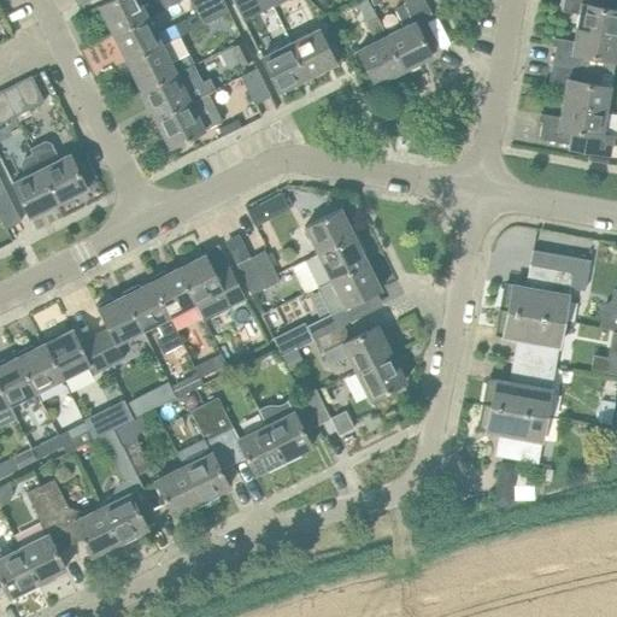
[(112,34),(122,29),(147,17),(139,0),(111,0),(99,6),(112,34)]
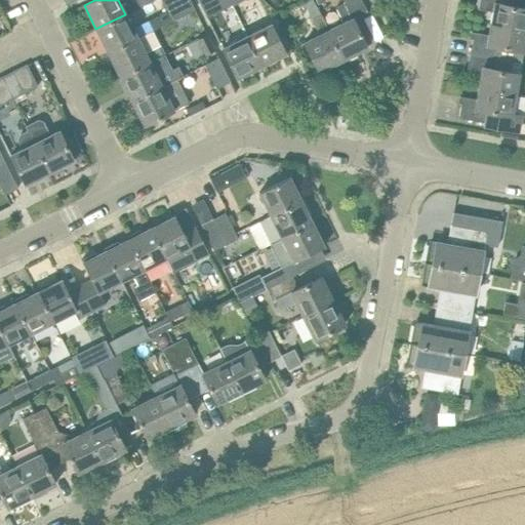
[(161,0),(172,22),(195,10),(190,0),(161,0)]
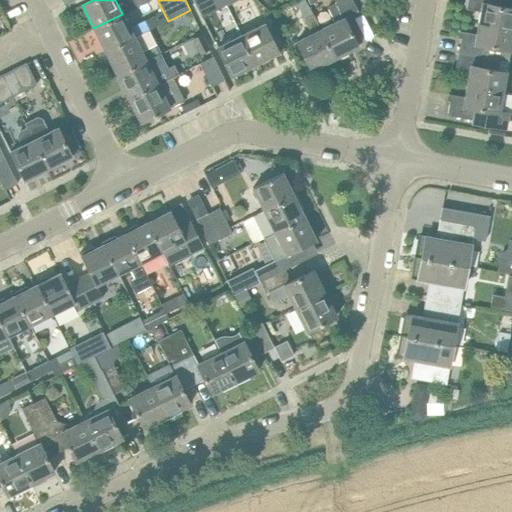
[(193,0),(202,17),(227,5),(224,0),(193,0)]
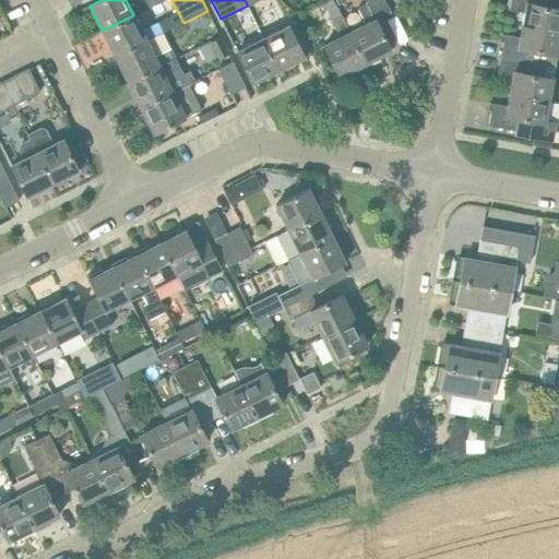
[(342,16),(335,6),(336,4),(334,0),(321,0),(340,37),(323,46),(340,76),(366,63),(351,32),(342,16)]
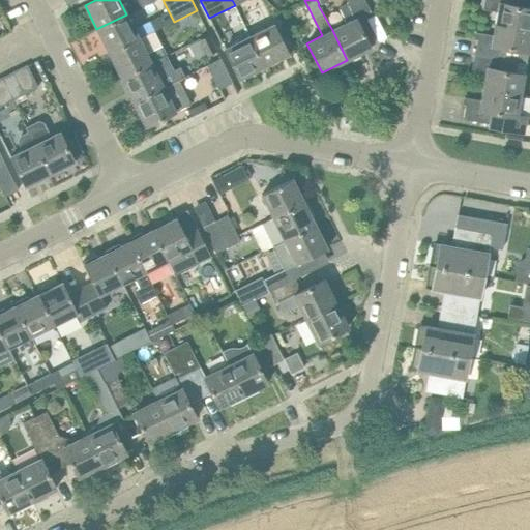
[(347,60),(371,49),(357,20),(371,12),(363,0),(346,0),(347,3),(339,7),(346,23),(332,30),(347,60)]
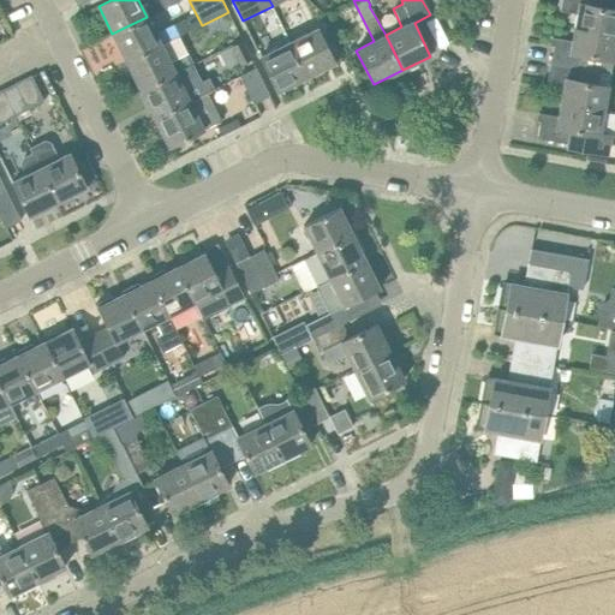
[(614,36),(614,10),(614,0),(562,0),(560,11),(577,15),(574,29),(614,36)]
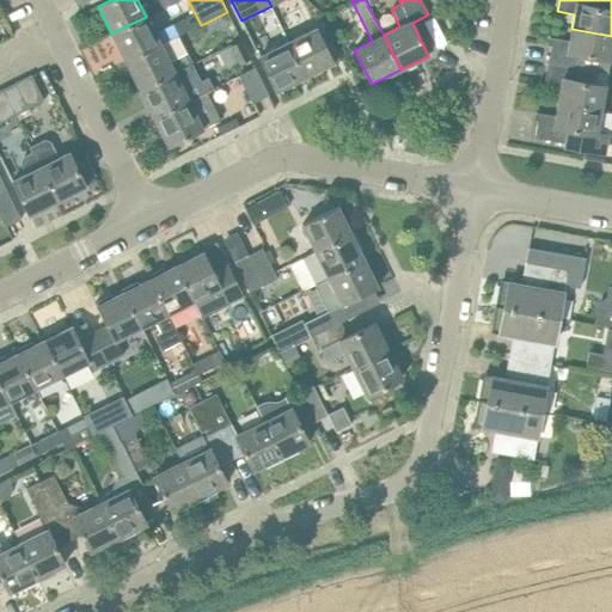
[(154,34),(146,17),(121,29),(111,34),(127,62),(178,36),(172,25),(154,34)]
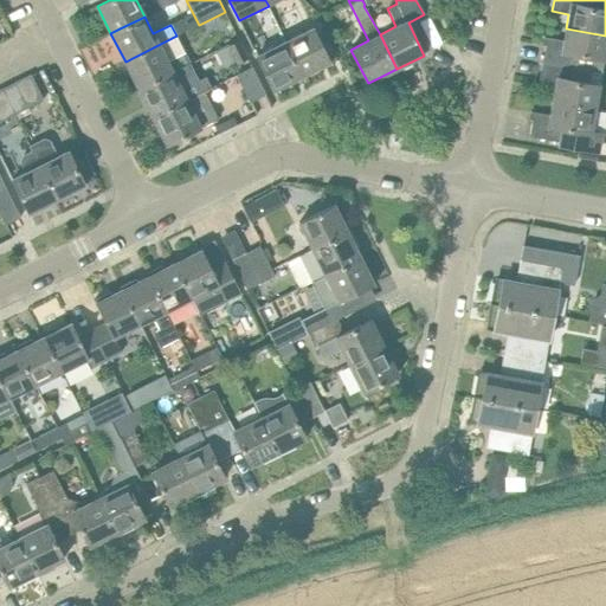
[(303,76),(330,63),(320,42),(314,27),(287,42),(303,76)]
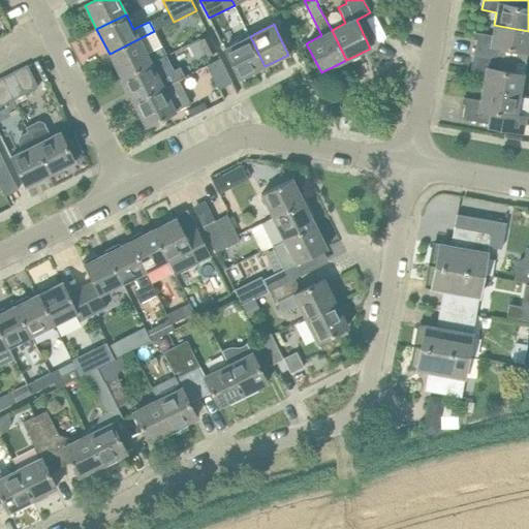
[(528,52),(528,31),(494,25),(492,35),(475,32),(475,34),(477,34),(473,55),(518,63),(526,64),(528,52)]
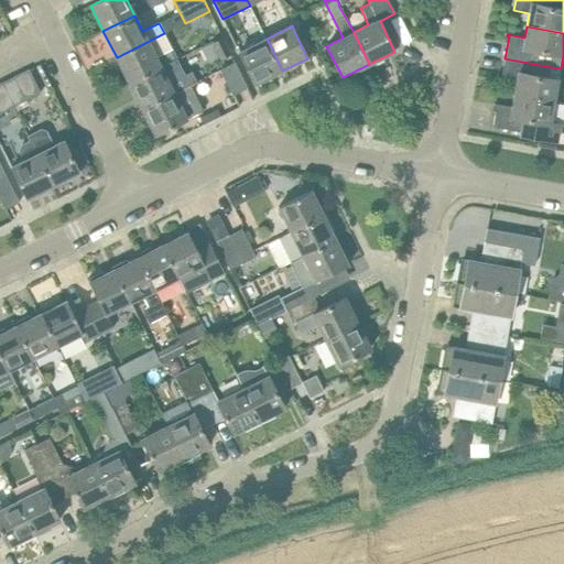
[(129,83),(147,74),(177,60),(172,49),(170,44),(165,43),(162,35),(164,33),(117,57),(129,83)]
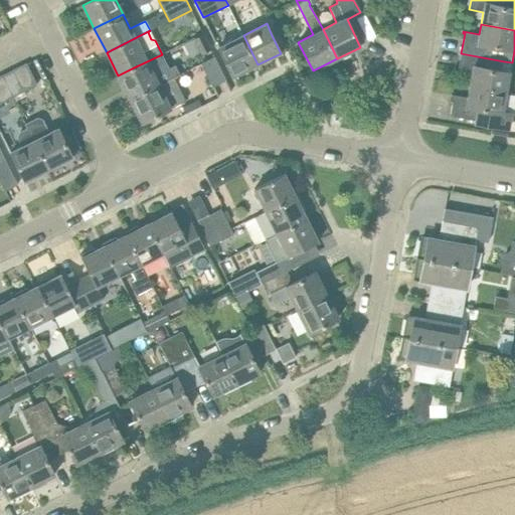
[(201,54),(210,50),(203,34),(193,39),(201,54)]
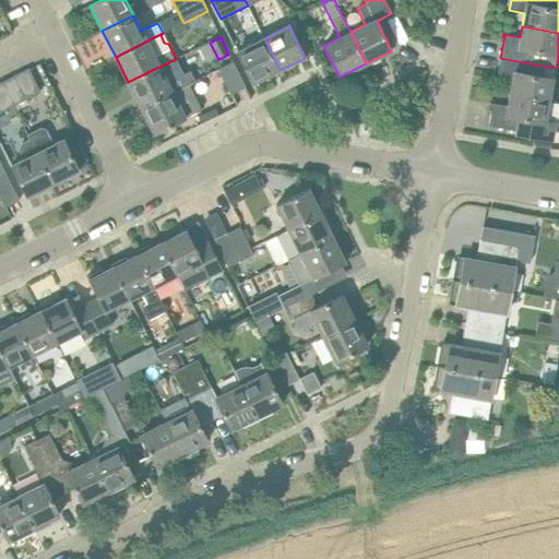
[(252,83),(280,70),(264,38),(237,51),(242,63),(252,83)]
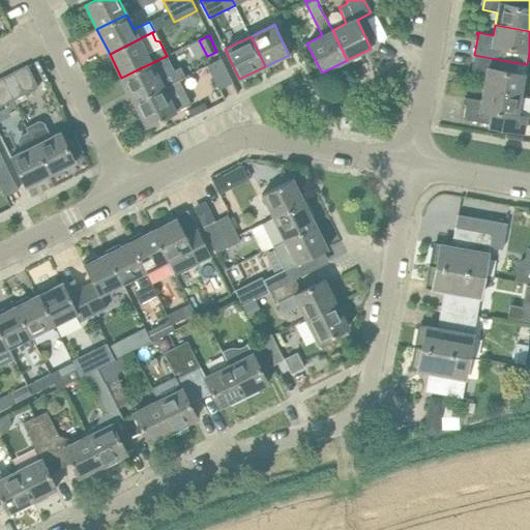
[(521,97),(525,76),(517,74),(519,63),(474,55),(471,75),(486,78),(482,90),(514,96),(518,96),(521,97)]
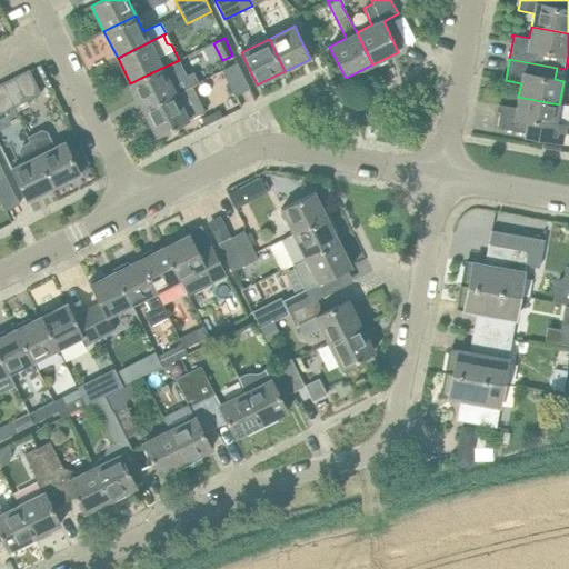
[(187,76),(179,60),(148,75),(130,83),(143,110),(192,86),(198,82),(193,73),(187,76)]
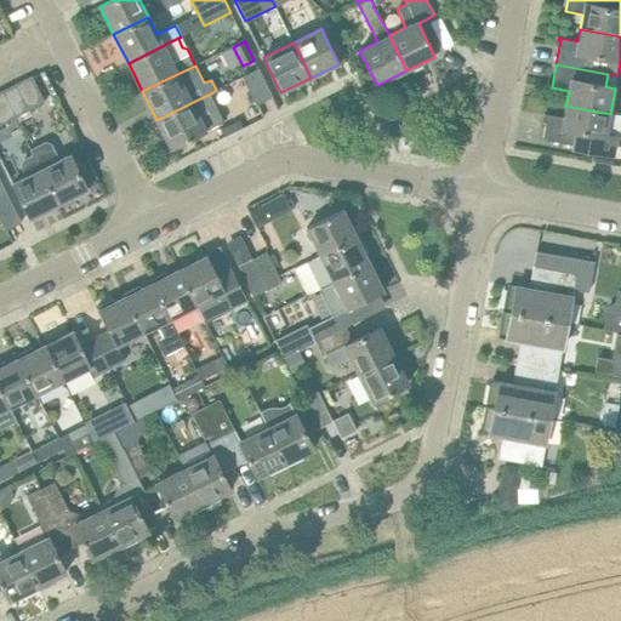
[(255,106),(272,97),(258,69),(241,78),(255,106)]
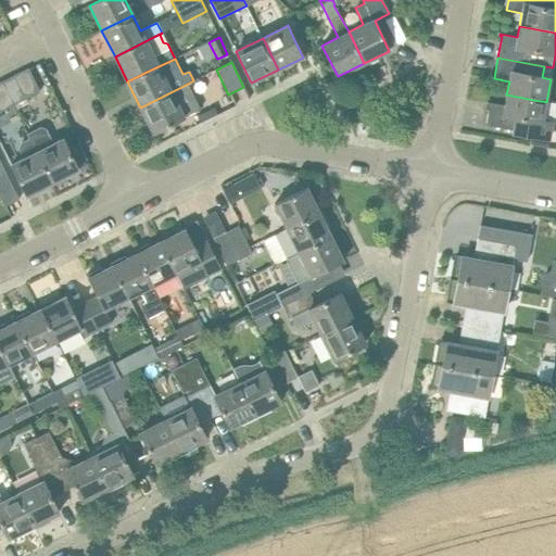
[(13,105),(21,102),(40,92),(28,68),(1,81),(13,105)]
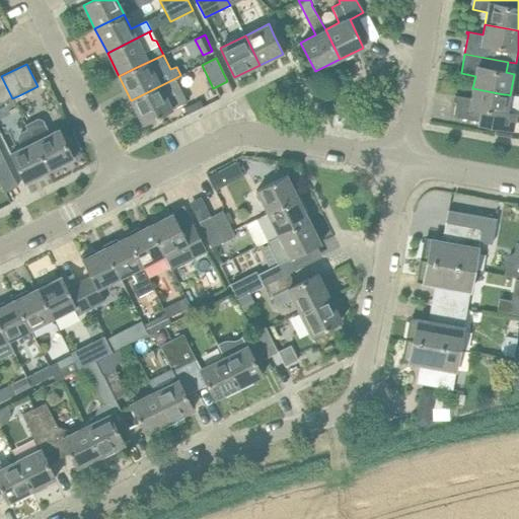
[(0,103),(12,98),(1,76),(0,77),(0,103)]
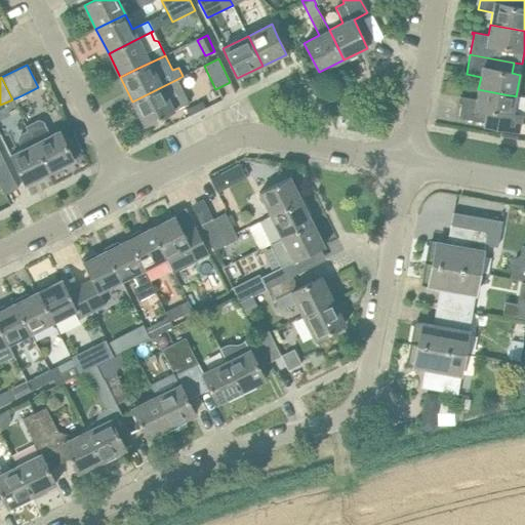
[(145,125),(189,104),(177,79),(132,102),(145,125)]
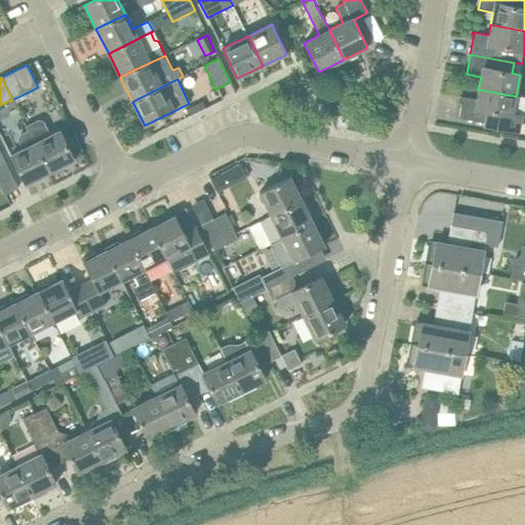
[(510,115),(513,95),(510,95),(478,89),(477,99),(459,96),(459,97),(462,98),(458,119),(484,123),(484,125),(518,131),(521,117),(510,115)]
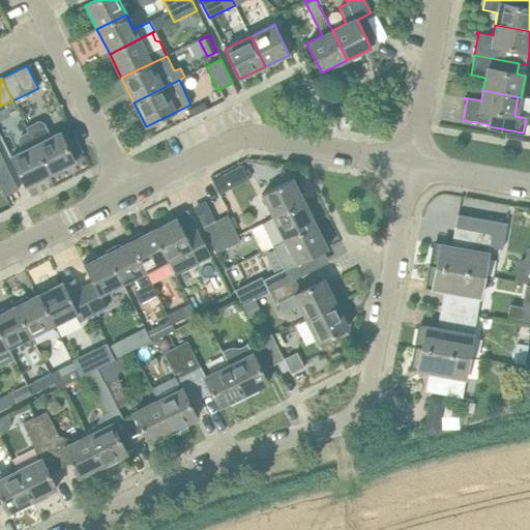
[(52,136),(45,122),(39,120),(27,126),(29,130),(27,131),(49,175),(75,162),(60,131),(52,136)]
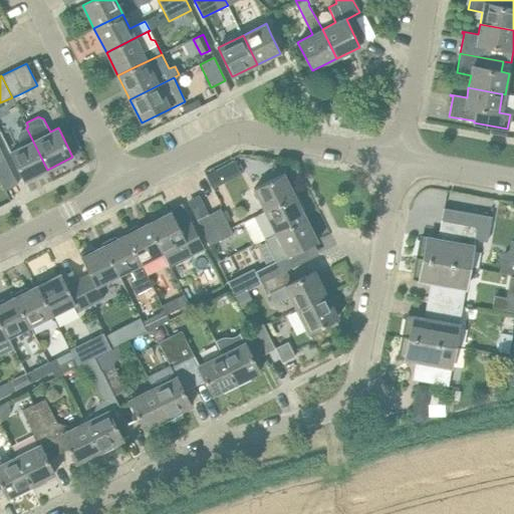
[(24,181),(47,170),(26,127),(20,131),(18,136),(23,146),(10,152),(16,163),(24,181)]
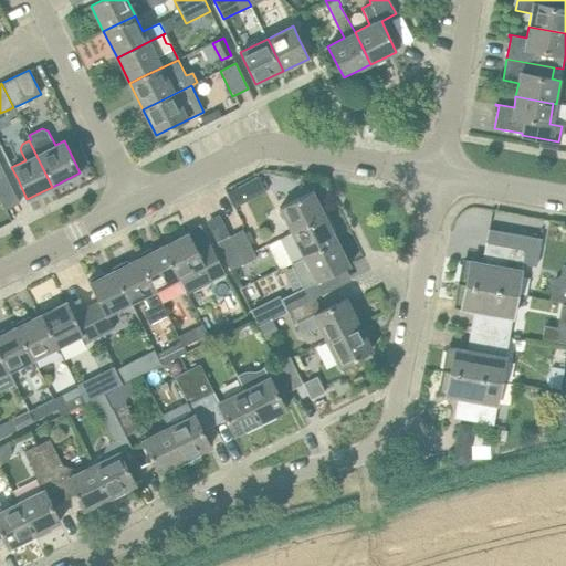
[(0,199),(6,210),(8,209),(19,203),(7,178),(0,180),(0,199)]
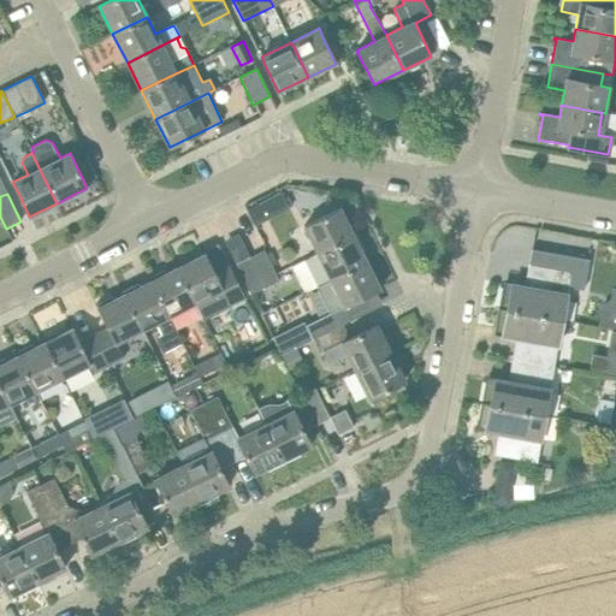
[(264,202),(247,211),(254,226),(271,218),(264,202)]
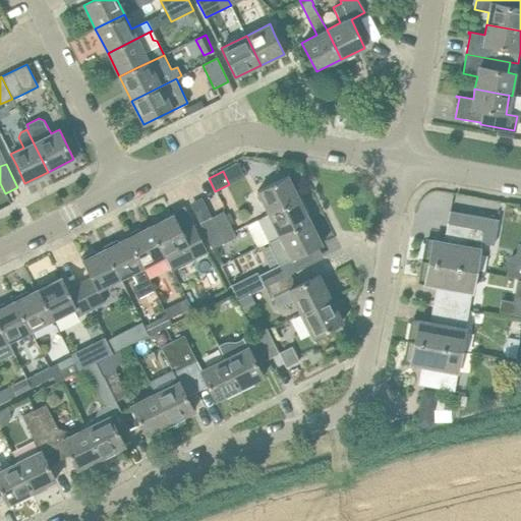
[(289,175),(256,191),(268,214),(300,197),(296,188),(298,187),(292,174),(289,175)]
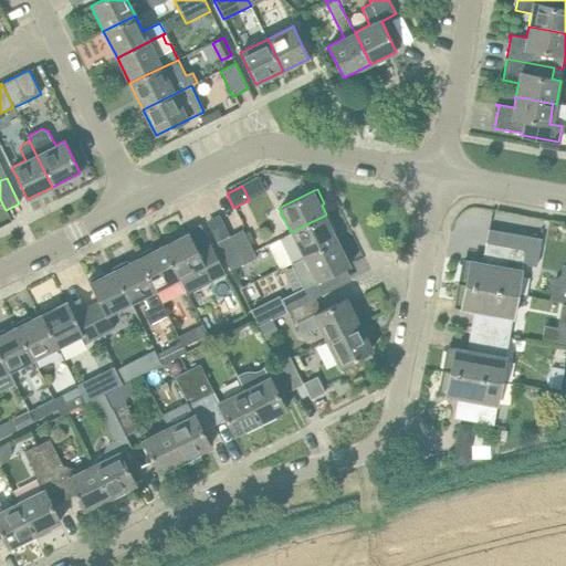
[(292,233),(281,239),(292,262),(303,258),(303,257),(338,239),(334,230),(336,229),(329,213),(326,215),(291,232),(292,233)]
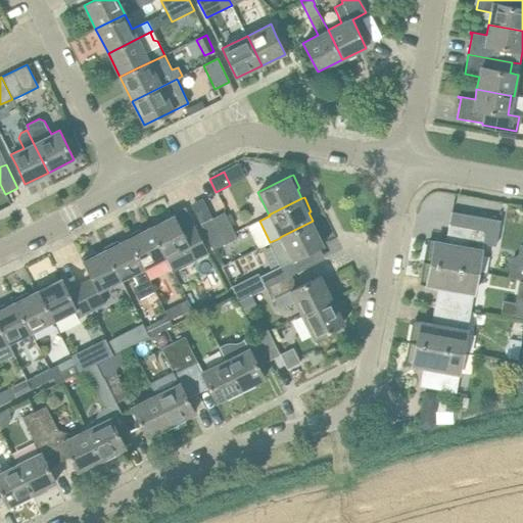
[(428,241),(425,263),(477,272),(482,244),(495,246),(500,221),(452,211),(448,226),(450,226),(447,244),(428,241)]
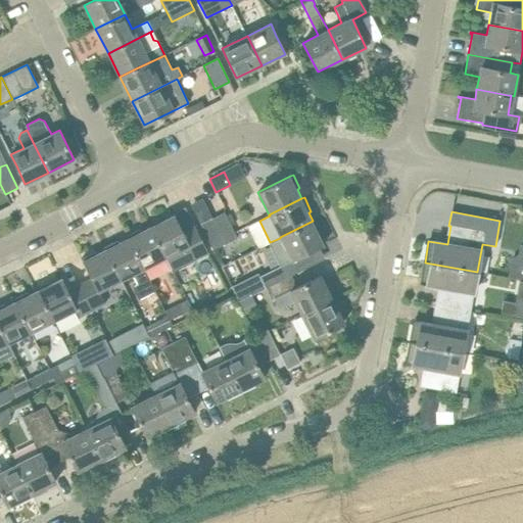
[(224,212),(212,219),(224,243),(236,237),(224,212)]
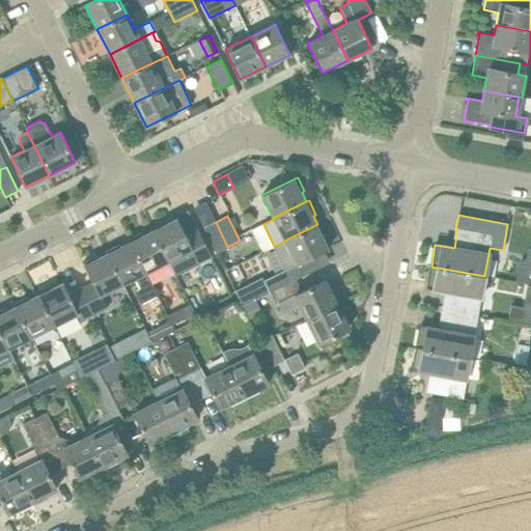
[(166,221),(151,228),(154,230),(174,273),(174,274),(197,262),(211,255),(206,249),(198,230),(186,236),(176,219),(167,224),(166,221)]
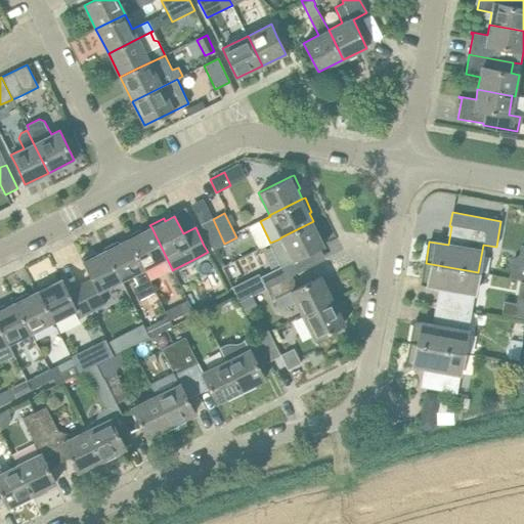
[(213,219),(201,225),(213,250),(224,244),(213,219)]
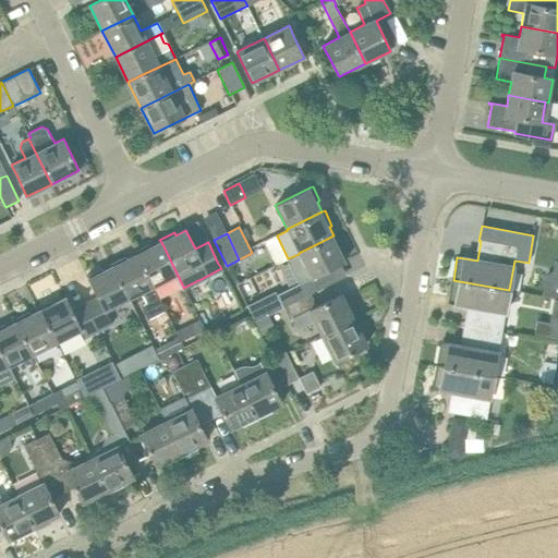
[(299,254),(288,258),(300,282),(303,281),(303,282),(312,278),(346,262),(340,251),(343,249),(336,234),(334,235),(299,253),(299,254)]
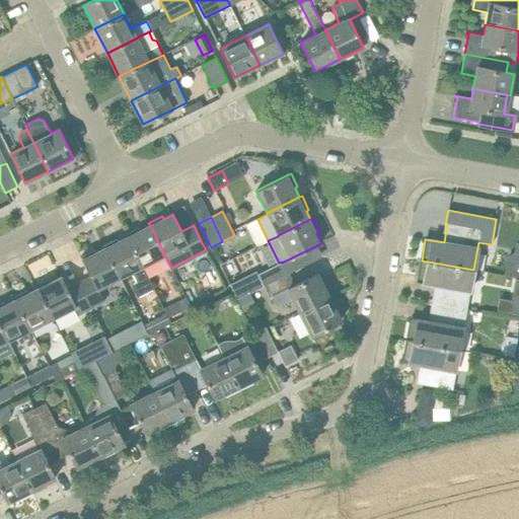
[(140,227),(126,234),(128,236),(144,271),(148,278),(170,267),(150,225),(141,230),(140,227)]
